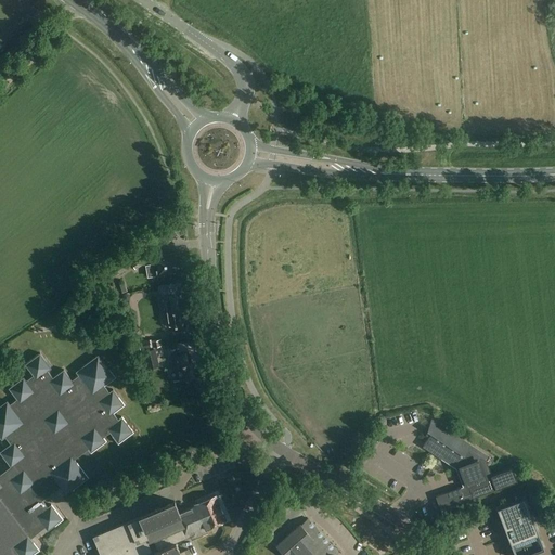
[(147,250),(131,261),(136,269),(152,257),(147,250)]
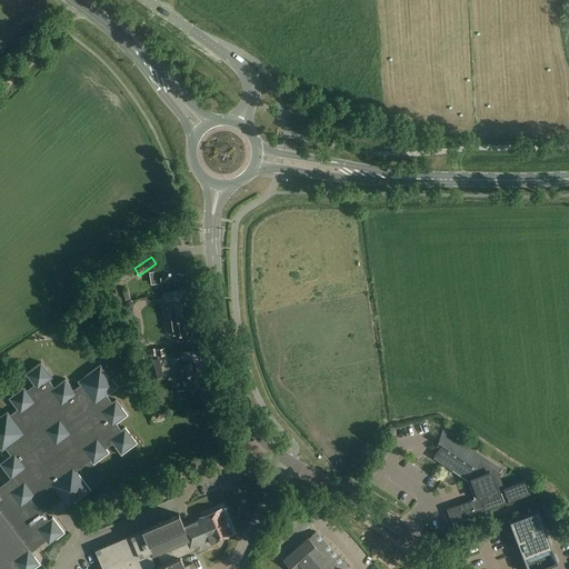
[(157,263),(160,281),(180,278),(179,269),(180,269),(179,259),(157,263)]
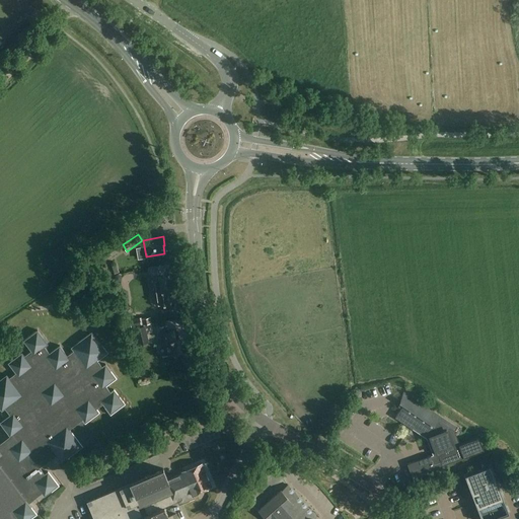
[(151,277),(152,292),(156,291),(158,306),(171,304),(169,290),(167,290),(165,276),(157,277),(156,268),(148,269),(148,272),(152,277),(151,277)]
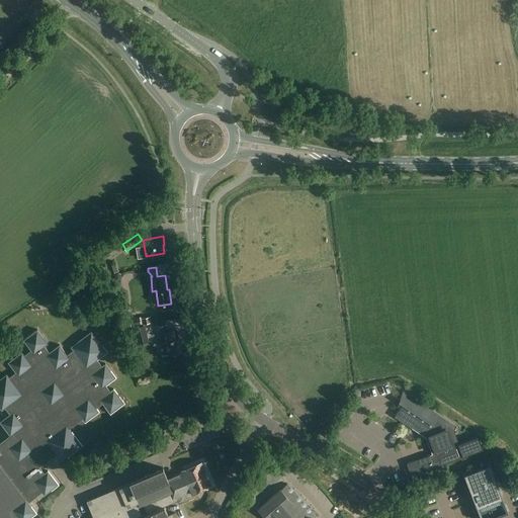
[(88,293),(96,291),(94,283),(86,284),(88,293)]
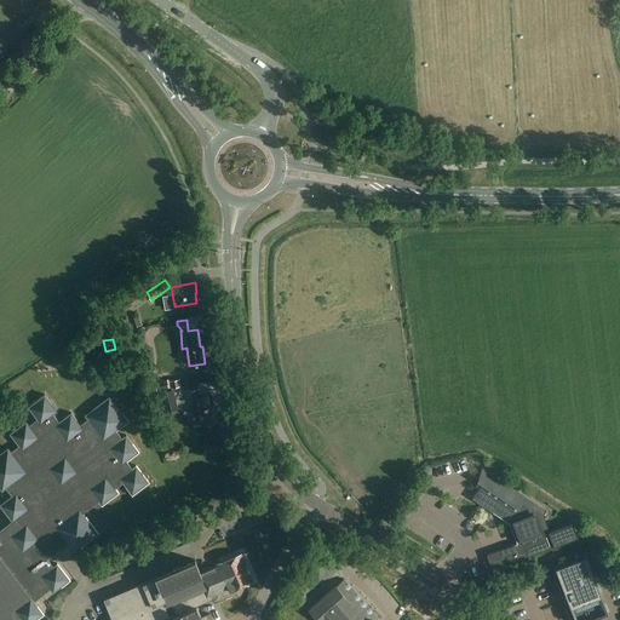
[(181,382),(179,379),(170,380),(168,379),(167,380),(167,379),(155,382),(156,390),(170,388),(171,389),(191,384),(190,379),(181,382)]
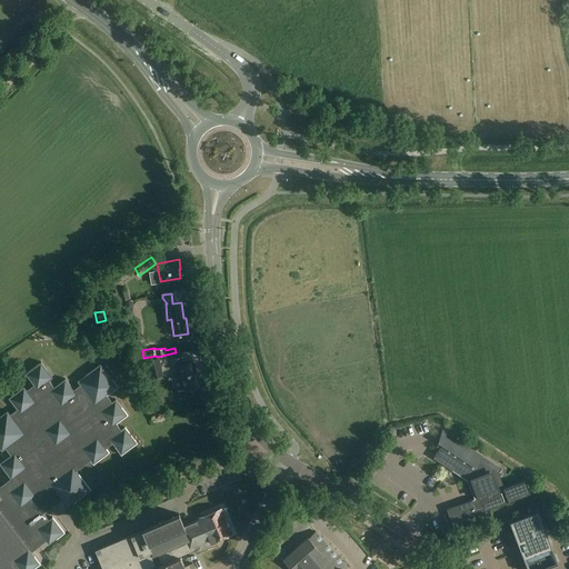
[(143,360),(148,378),(161,375),(157,357),(143,360)]
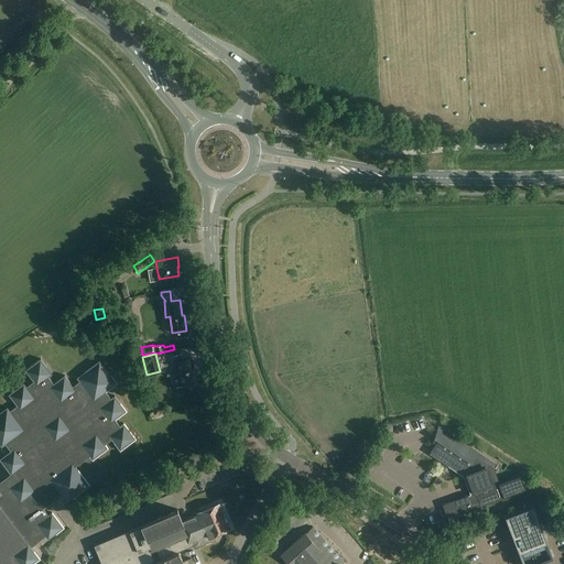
[(134,356),(139,371),(143,370),(140,355),(134,356)]
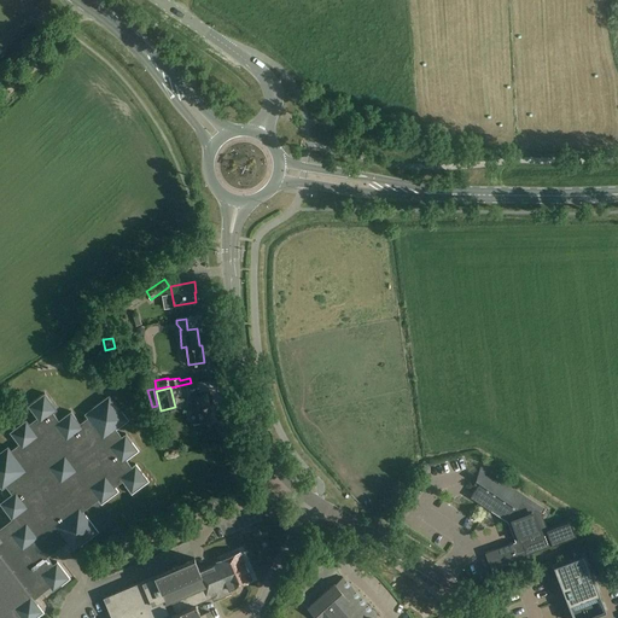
[(209,404),(207,392),(191,396),(193,408),(197,407),(200,424),(216,420),(213,403),(209,404)]
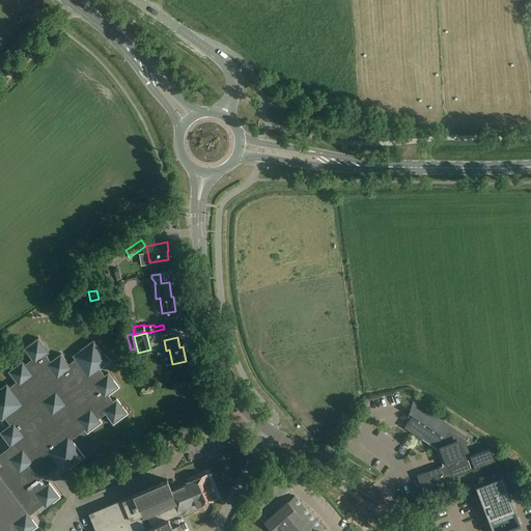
[(50,362),(45,355),(49,353),(37,338),(24,348),(31,360),(25,364),(22,361),(8,371),(16,382),(9,387),(6,384),(0,388),(0,419),(1,421),(5,418),(9,424),(0,431),(0,432),(10,446),(0,453),(0,530),(28,530),(36,525),(29,514),(43,504),(45,508),(59,497),(49,482),(45,485),(40,479),(57,466),(62,473),(84,457),(68,436),(82,426),(87,432),(101,422),(99,418),(105,414),(113,424),(128,413),(116,399),(113,401),(108,395),(118,387),(108,372),(104,375),(100,369),(110,361),(93,340),(73,356),(75,359),(68,364),(60,354),(50,362)]
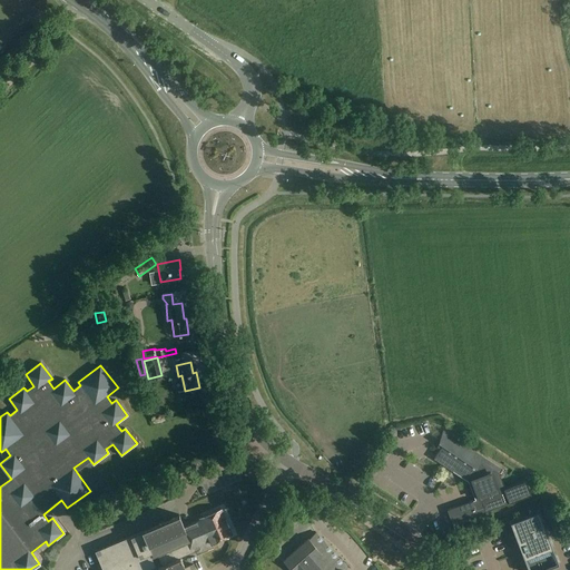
[(440,449),(433,459),(453,472),(469,482),(471,489),(473,494),(475,500),(446,510),(449,514),(452,526),(453,527),(479,517),(478,514),(531,494),(526,481),(507,488),(504,489),(500,490),(494,474),(499,472),(500,470),(443,431),(439,443),(442,445),(440,449)]
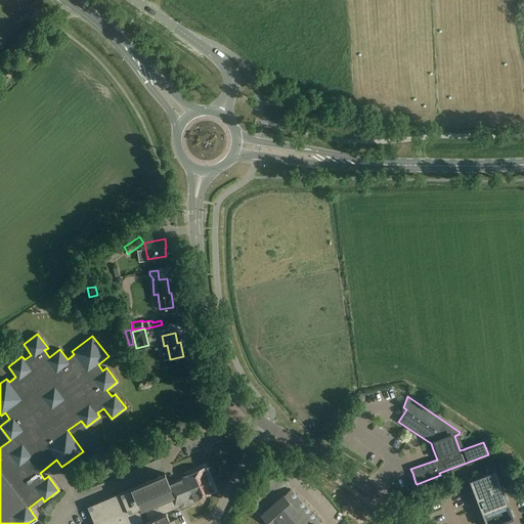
[(401,448),(406,443),(396,434),(392,439),(401,448)]
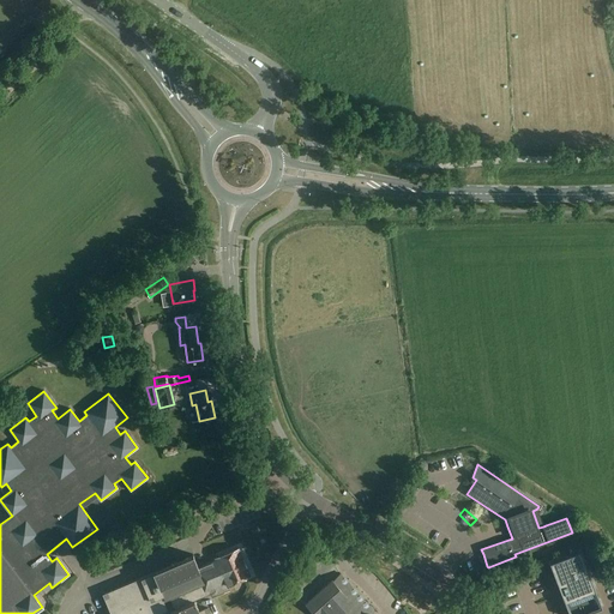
[(330,516),(320,518),(323,534),(333,531),(330,516)]
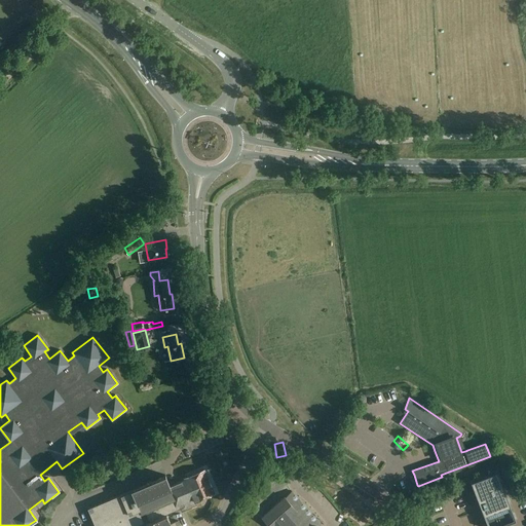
[(88,509),(96,525),(143,525),(144,525),(140,516),(139,514),(145,511),(146,513),(150,522),(146,523),(147,524),(147,525),(181,525),(180,522),(179,520),(171,524),(170,524),(165,514),(166,514),(180,508),(182,511),(197,504),(195,500),(215,492),(211,485),(207,486),(203,479),(208,478),(204,470),(185,478),(185,480),(181,481),(179,483),(170,486),(165,475),(132,489),(132,491),(88,509)]
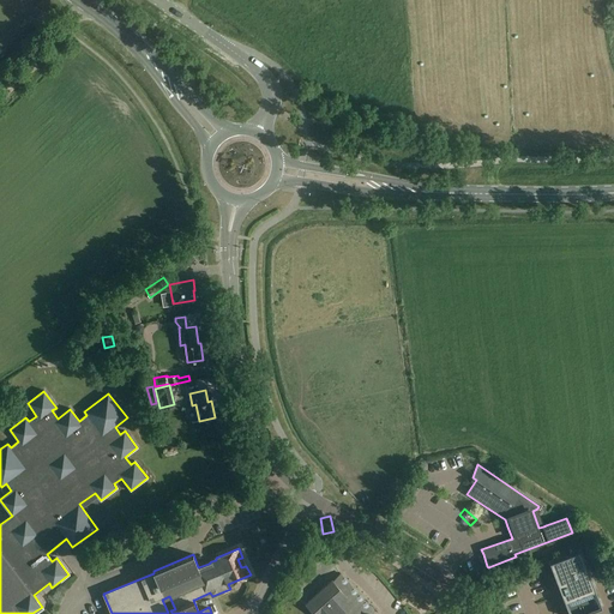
[(559,584),(560,587),(561,585),(565,593),(561,594),(561,596),(563,595),(564,597),(566,605),(569,609),(566,611),(566,612),(570,612),(570,613),(579,613),(583,613),(584,613),(593,609),(597,608),(601,607),(597,600),(595,591),(579,552),(578,553),(578,552),(570,555),(564,558),(563,557),(560,557),(561,559),(560,559),(552,563),(551,564),(554,572),(552,572),(553,575),(554,573),(557,579),(559,584)]
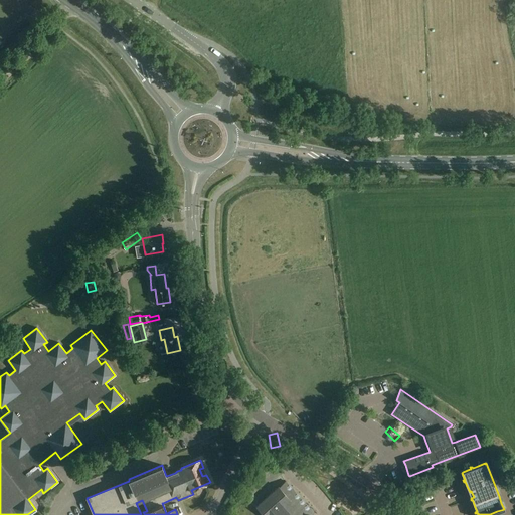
[(313,512),(286,482),(279,487),(256,507),(264,514),(311,514),(311,513),(313,512)]
